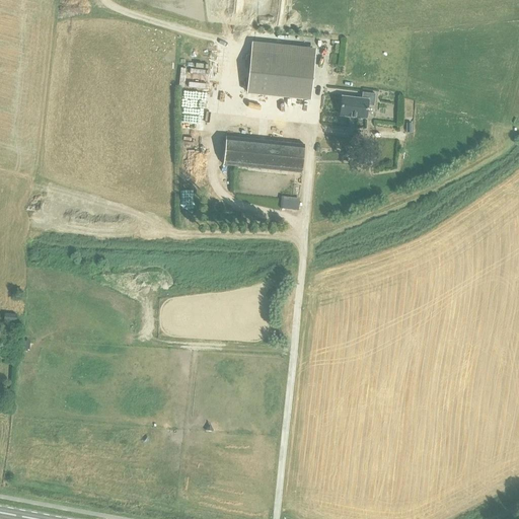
[(252,53),(248,93),(309,100),(313,59),(252,53)]
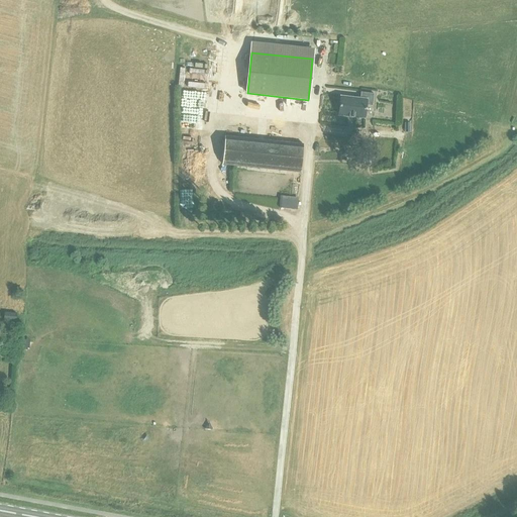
[(207,73),(208,61),(192,60),(191,72),(207,73)]
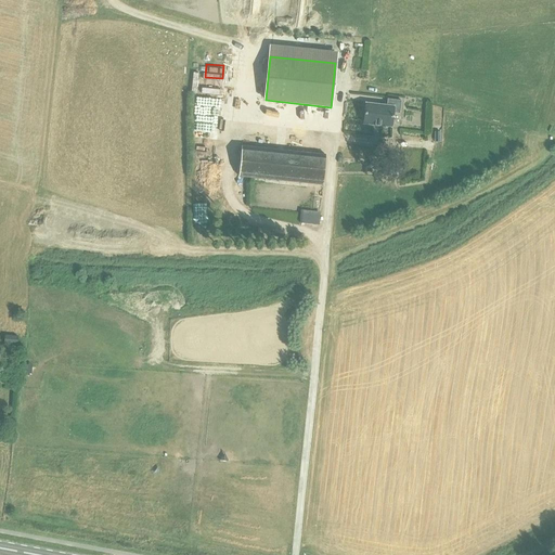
[(387,105),(365,103),(363,124),(391,127),(394,113),(400,114),(401,101),(387,99),(387,105)]
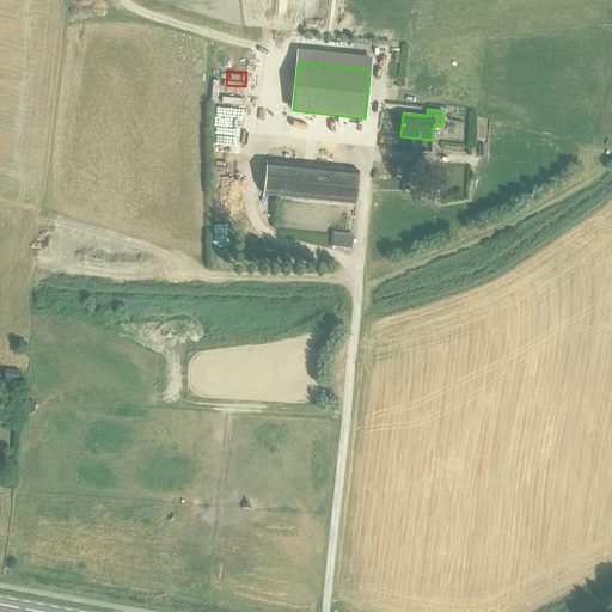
[(263,195),(356,204),(359,171),(267,161),(263,195)]
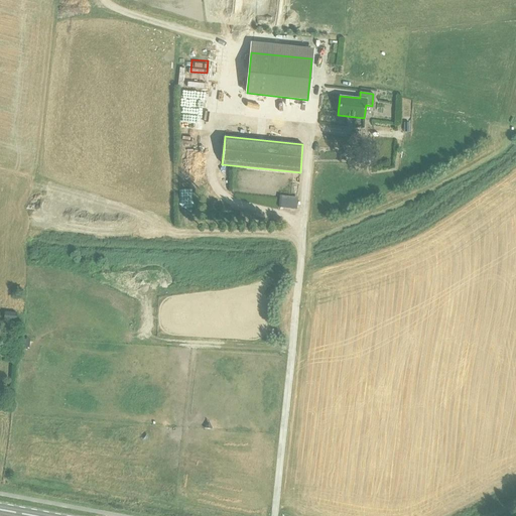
[(356,163),(369,164),(369,156),(356,155),(356,163)]
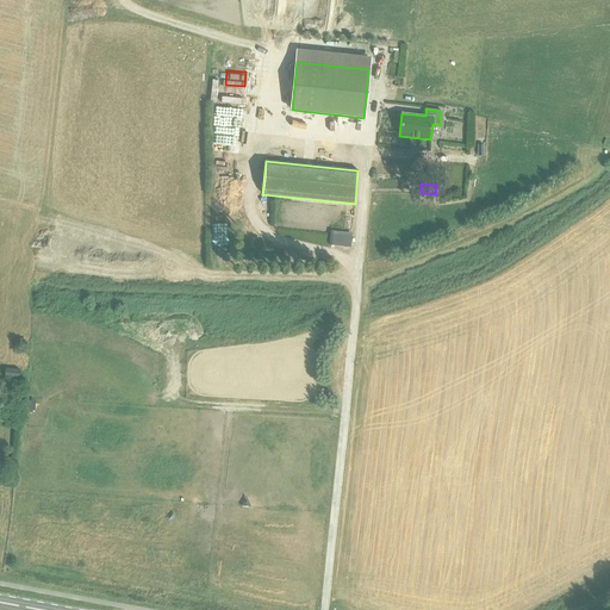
[(330,246),(352,248),(352,236),(330,235),(330,246)]
